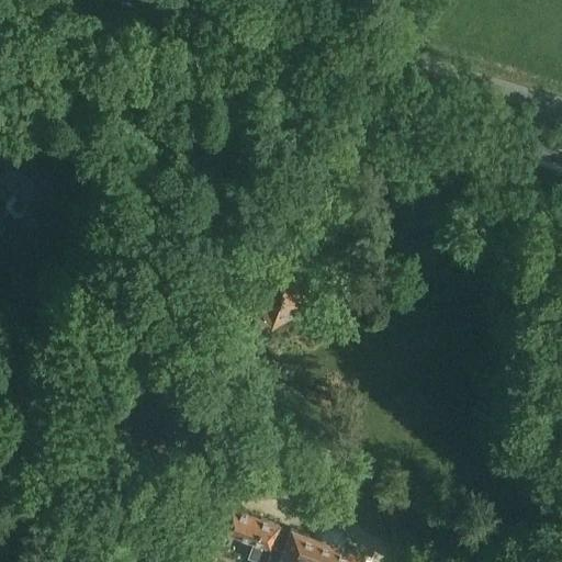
[(40,169),(38,170),(22,153),(0,172),(0,175),(31,208),(55,184),(40,169)]
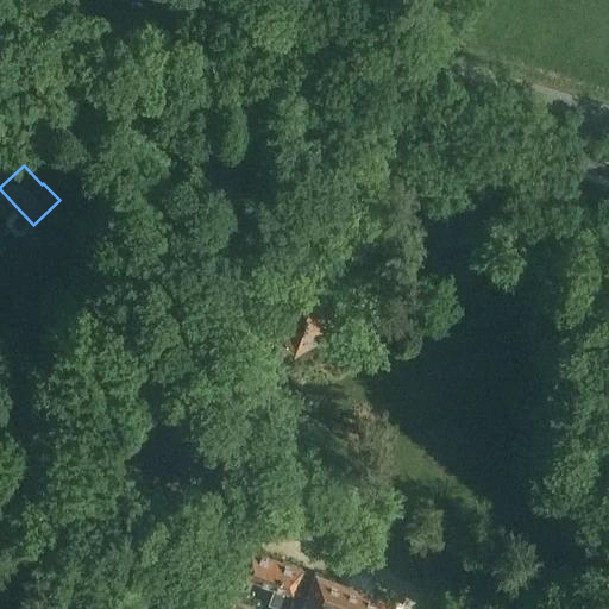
[(294,351),(331,328),(299,275),(262,297),(294,351)]
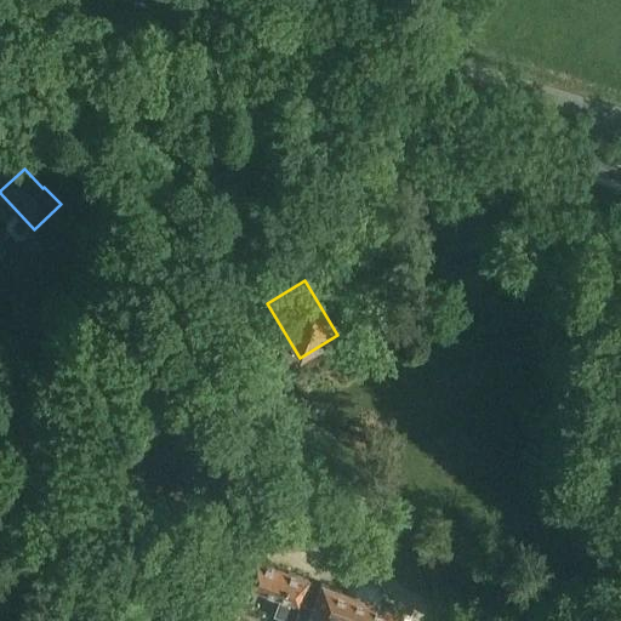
[(309,580),(254,559),(245,582),(281,596),(275,611),(294,619),(309,580)]
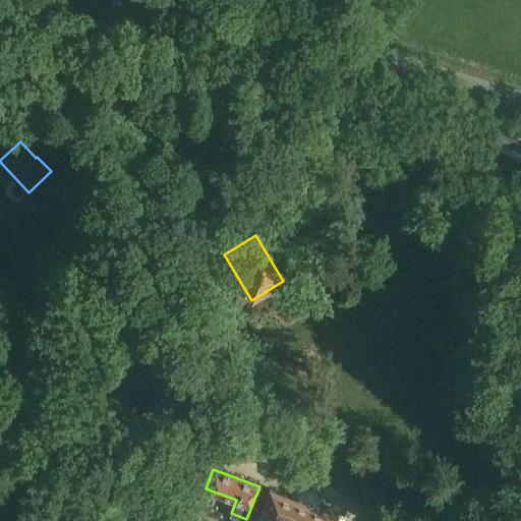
[(295,489),(291,500),(271,491),(258,520),(328,520),(331,514),(316,509),(320,499),(316,494),(300,487),(295,489)]
